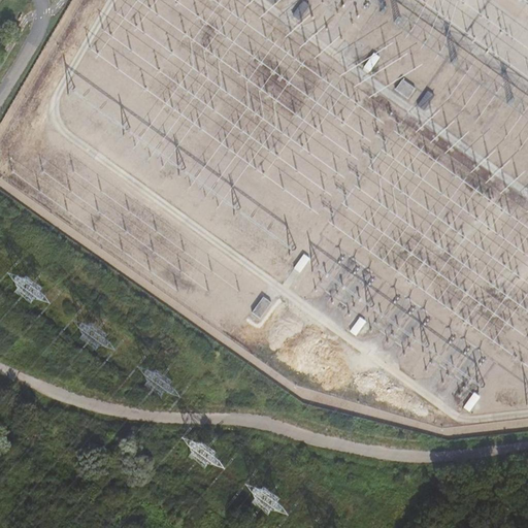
[(310,6),(303,1),(293,17),(300,21),(310,6)]
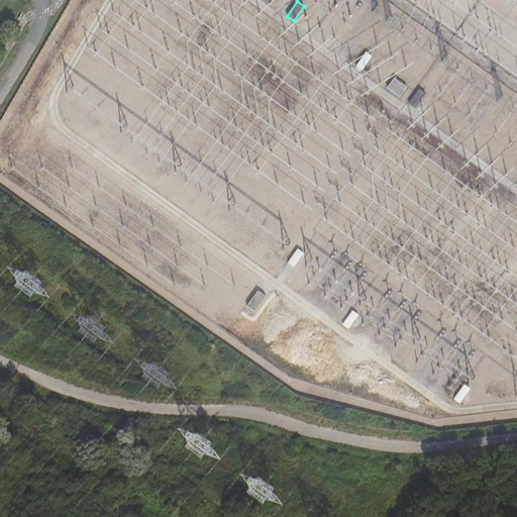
[(372,56),(367,53),(357,66),(363,70),(372,56)]
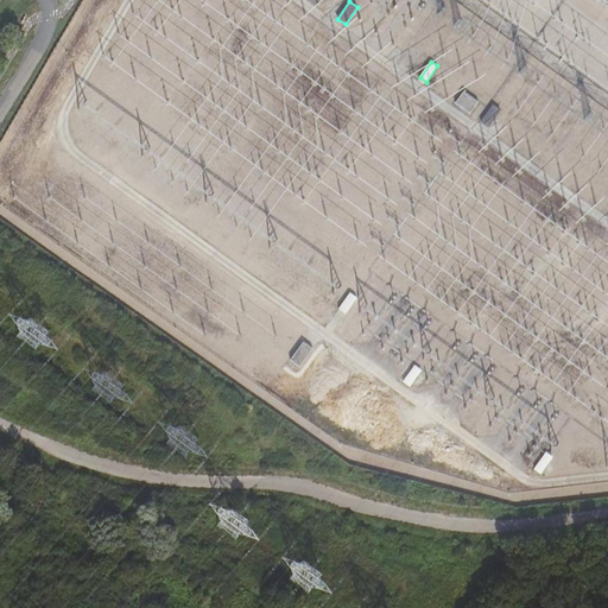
[(479,103),(464,93),(456,105),(469,115),(479,103)]
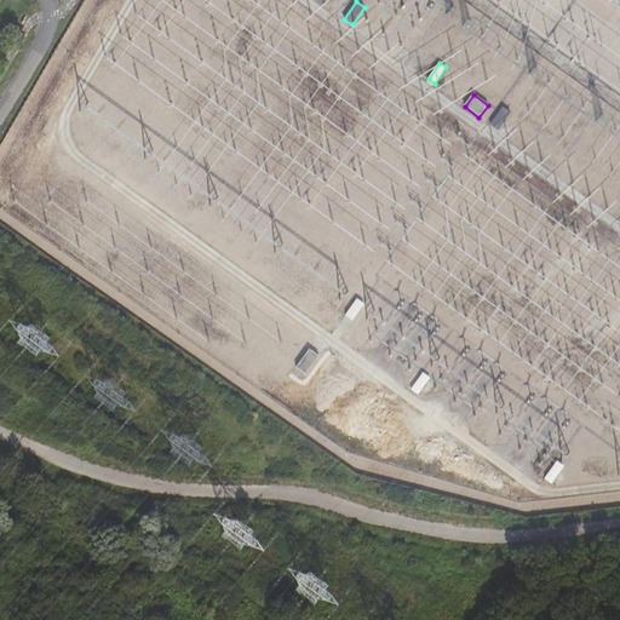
[(511,114),(503,108),(491,125),(499,131),(511,114)]
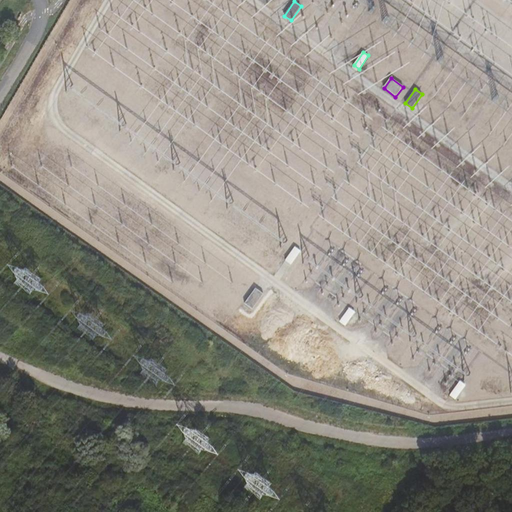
[(302,253),(295,248),(285,261),(292,266),(302,253)]
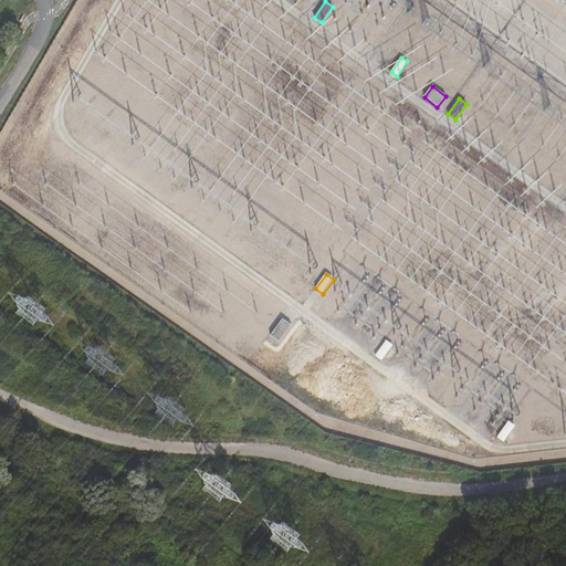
[(292,326),(283,320),(271,336),(281,343),(292,326)]
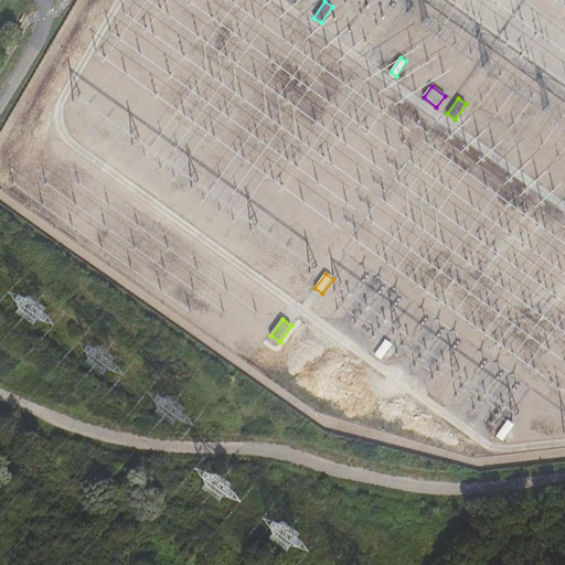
[(393,344),(385,340),(375,355),(382,360),(393,344)]
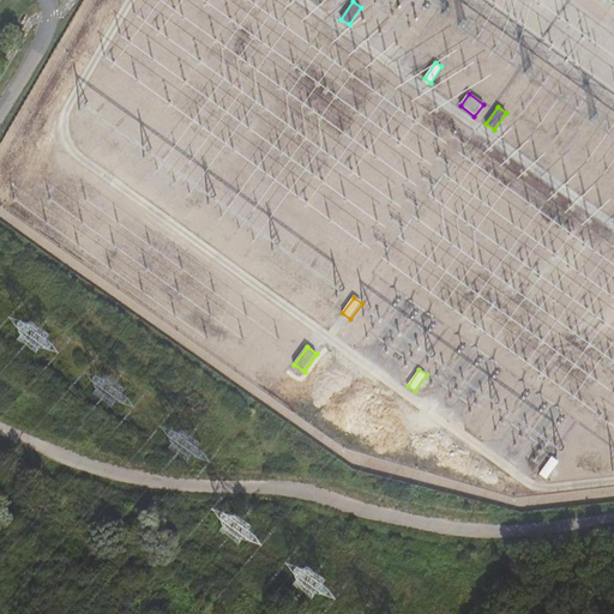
[(560,463),(552,457),(540,474),(547,480),(560,463)]
